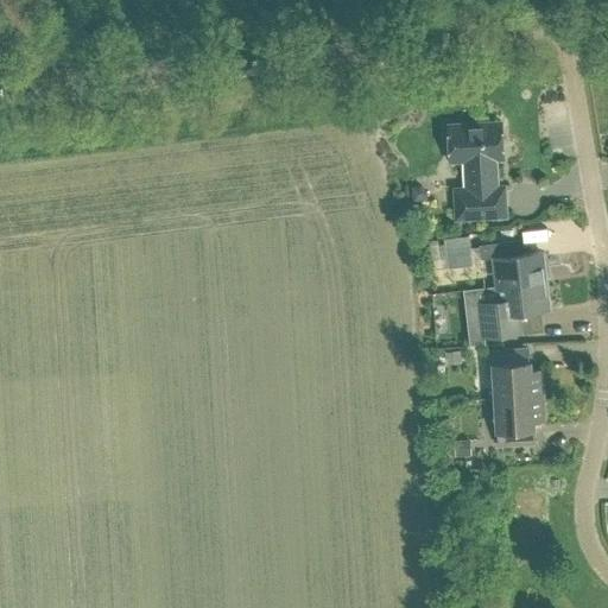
[(496,189),(495,162),(502,162),(501,125),(448,127),(450,164),(464,163),(466,190),(454,191),(456,221),(506,219),(505,188),(496,189)]
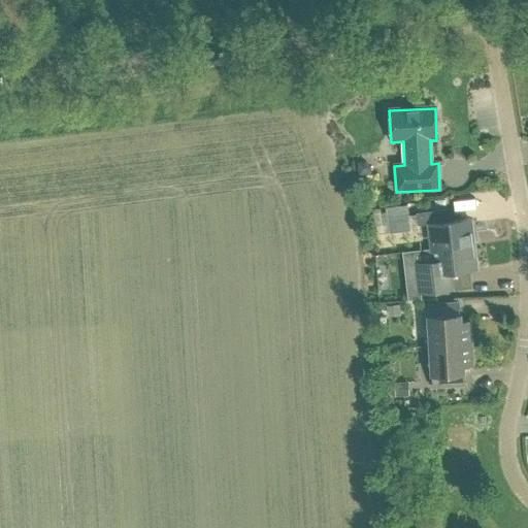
[(359,176),(373,175),(372,162),(358,163),(359,176)]
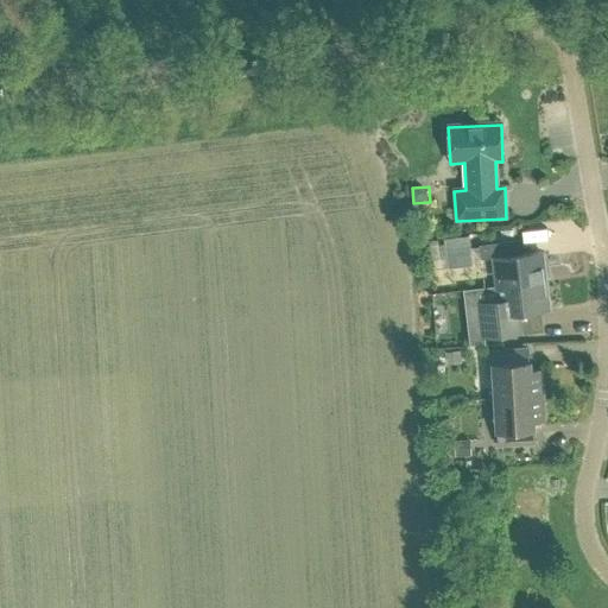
[(498,287),(545,283),(542,254),(517,257),(515,242),(480,247),(481,261),(494,260),(498,287)]
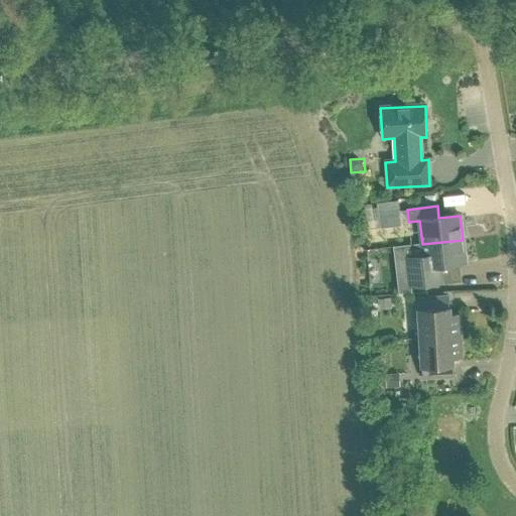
[(463,240),(422,244),(423,257),(408,259),(412,288),(464,282),(462,264),(466,264),(463,240)]
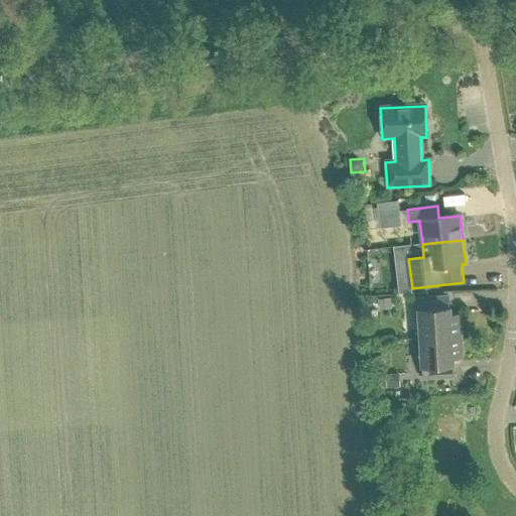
[(420,340),(462,337),(460,315),(449,316),(448,297),(418,299),(420,340)]
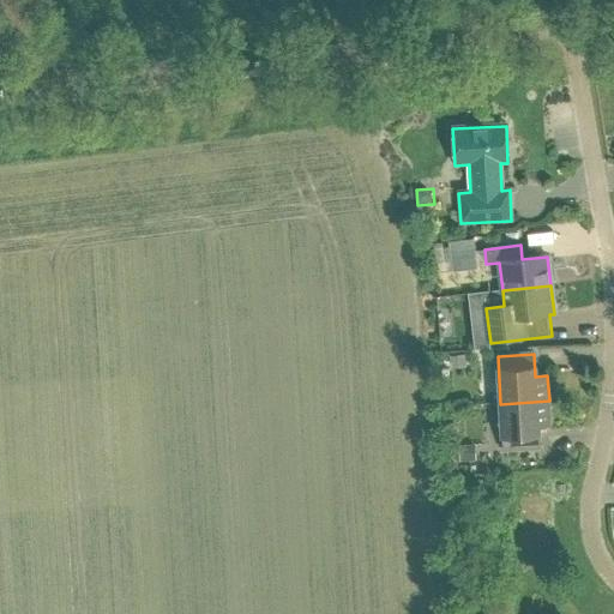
[(452,369),(468,367),(467,355),(451,356),(452,369)]
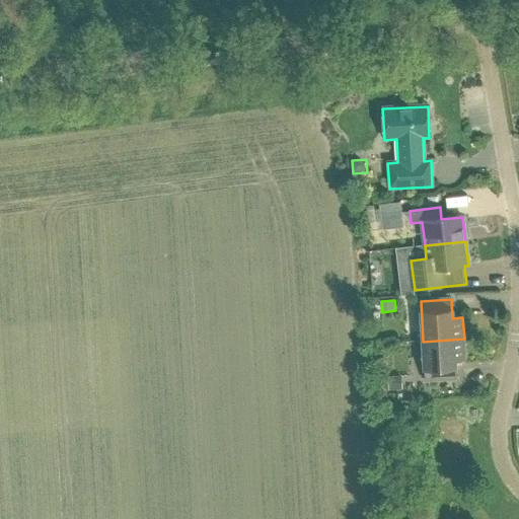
[(464,339),(423,342),(425,382),(456,380),(455,361),(465,360),(464,339)]
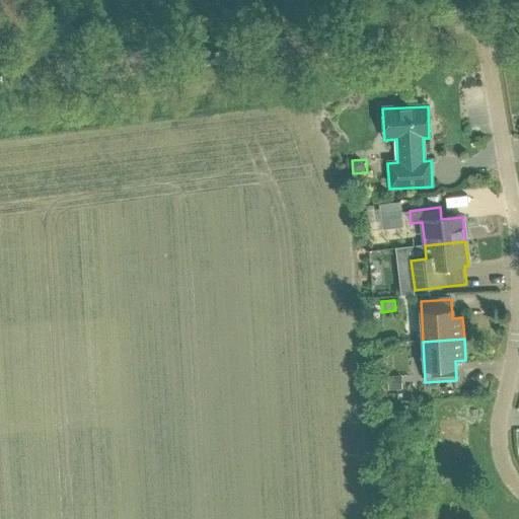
[(388,390),(403,388),(402,376),(387,377),(388,390)]
